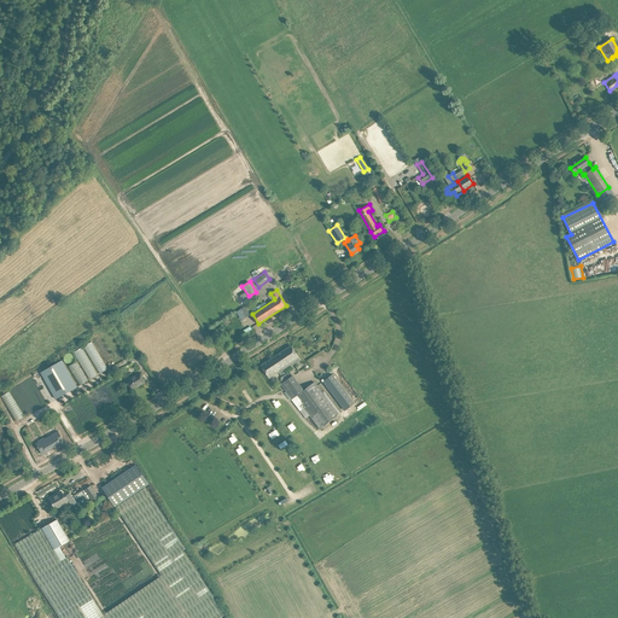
[(240,320),(249,315),(244,307),(235,312),(240,320)]
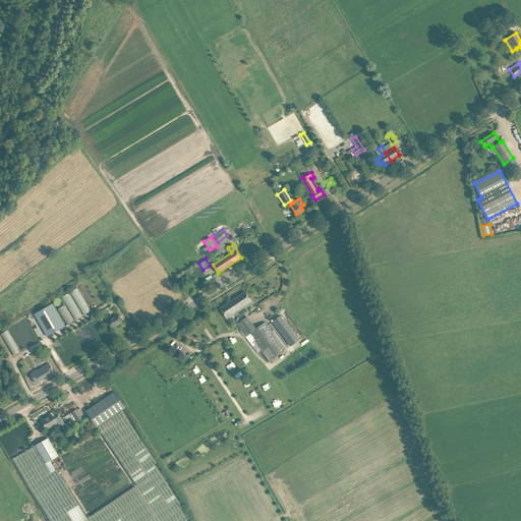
[(70,291),(83,314),(91,310),(77,287),(70,291)]
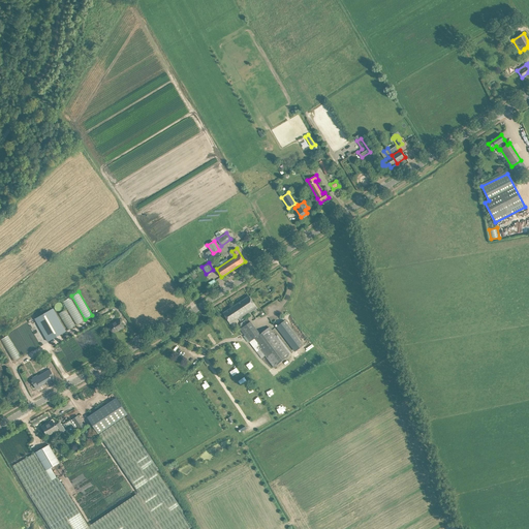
[(249,296),(223,313),(226,317),(229,322),(229,323),(238,318),(239,317),(247,312),(246,311),(249,309),(250,310),(251,310),(256,306),(252,301),(249,296)]
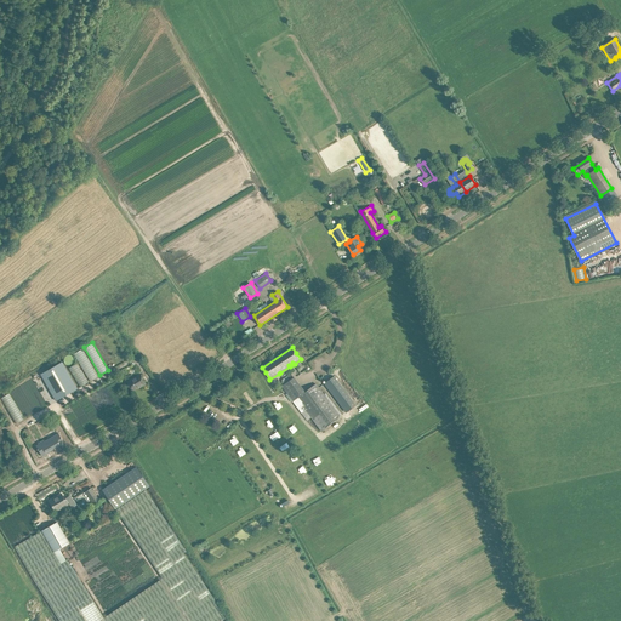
[(74,352),(89,381),(97,376),(83,348),(74,352)]
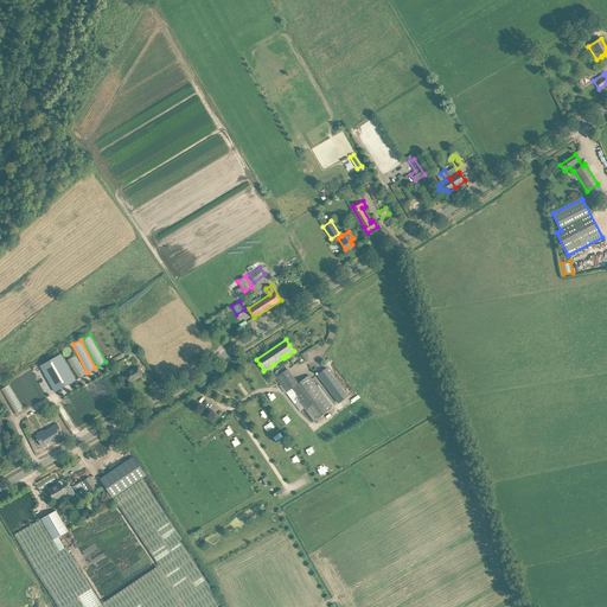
[(61,353),(40,365),(55,391),(76,379),(61,353)]
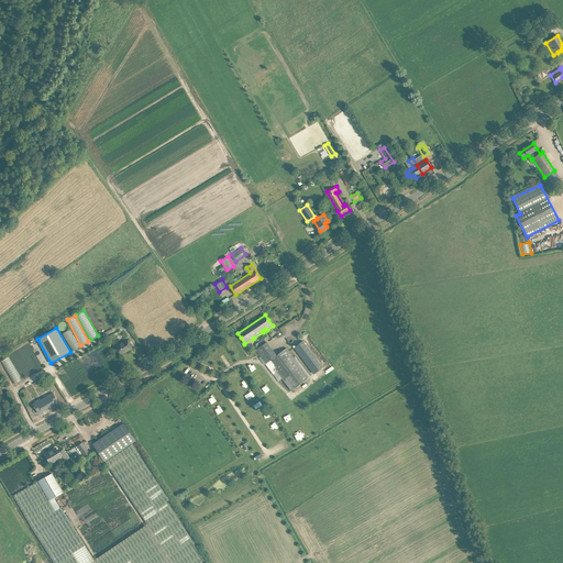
[(62,332),(72,351),(79,346),(69,329),(62,332)]
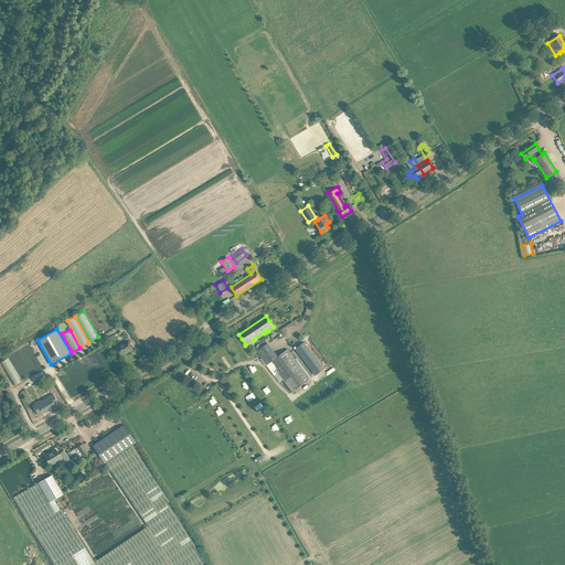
[(116,348),(118,351),(120,355),(125,353),(125,352),(127,351),(127,352),(132,349),(127,340),(116,348)]
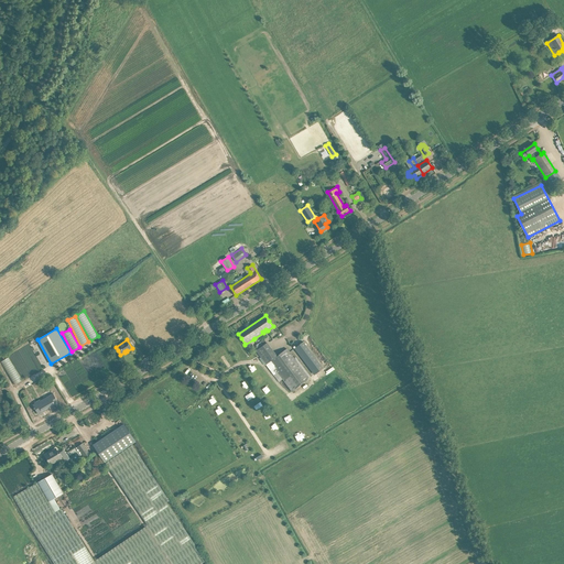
[(261,342),(256,346),(258,349),(256,350),(261,357),(263,360),(262,360),(266,365),(277,356),(267,343),(263,345),(261,342)]
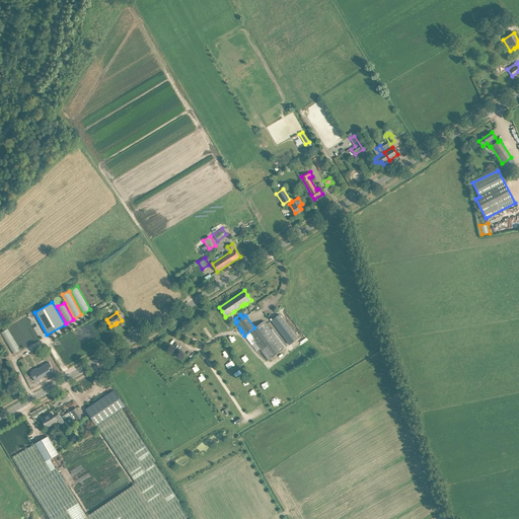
[(271,320),(289,345),(298,339),(279,314),(271,320)]
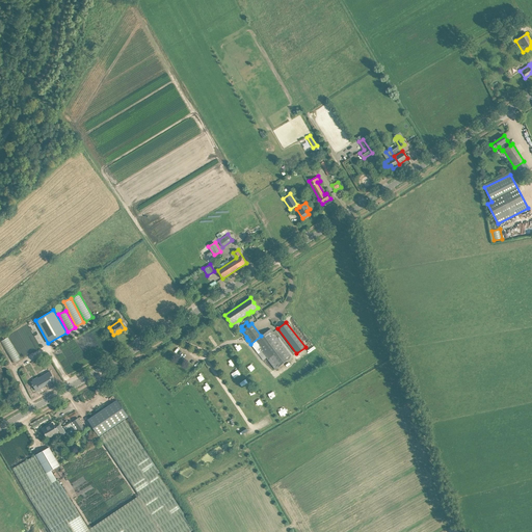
[(20,358),(9,336),(2,340),(11,362),(20,358)]
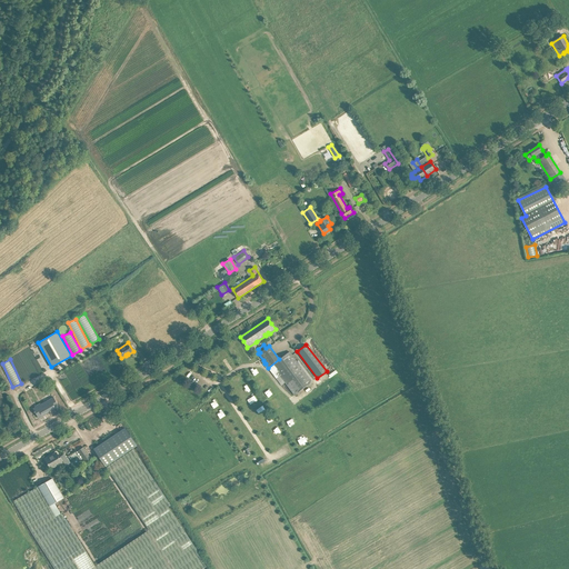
[(33,409),(38,418),(59,406),(53,397),(33,409)]
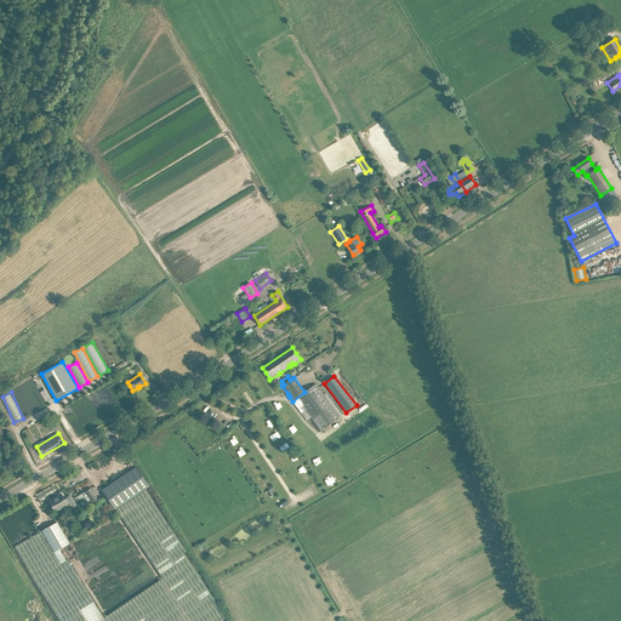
[(136,467),(103,490),(117,510),(149,488),(151,486),(138,471),(136,467)]
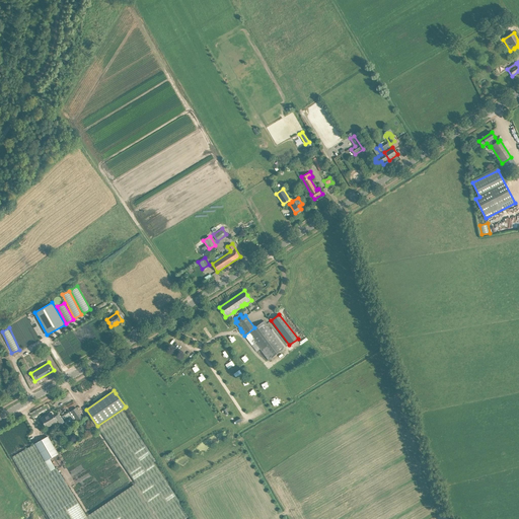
[(71,411),(78,422),(83,419),(76,408),(71,411)]
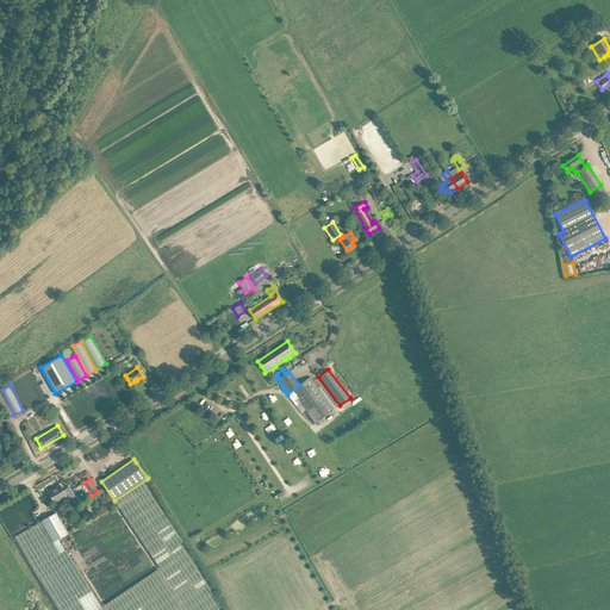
[(41,522),(14,537),(29,561),(58,609),(217,609),(223,607),(180,543),(184,541),(142,481),(114,500),(160,567),(103,607),(67,551),(60,554),(53,542),(41,522)]
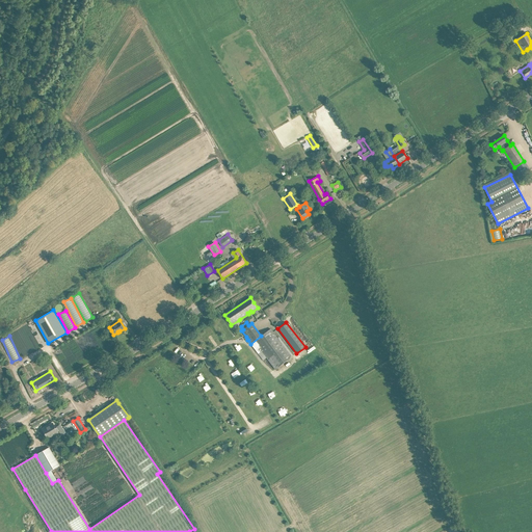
[(61,435),(65,432),(63,428),(62,428),(60,425),(55,428),(53,424),(47,427),(43,429),(44,430),(43,431),(42,432),(42,433),(42,434),(43,434),(44,435),(45,435),(46,435),(48,439),(58,432),(59,431),(61,435)]
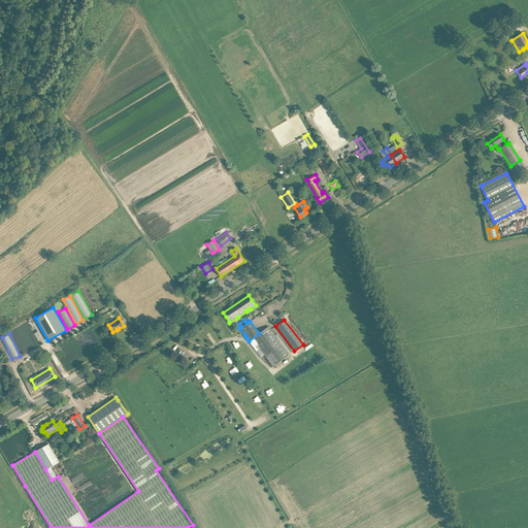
[(48,443),(35,451),(35,452),(45,469),(59,461),(48,443)]
